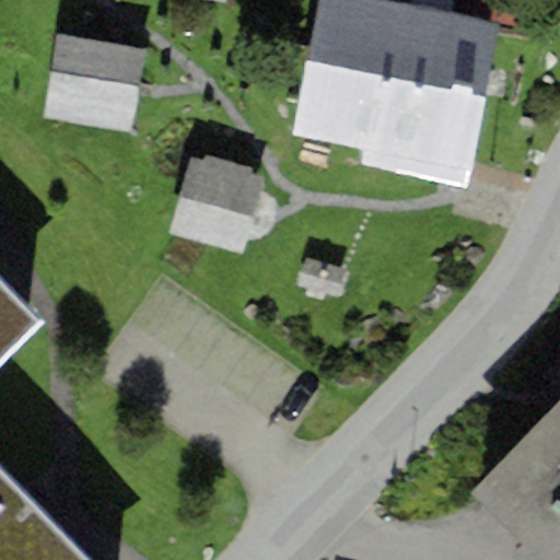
[(500,25),(378,0),(318,0),(291,136),(361,150),(359,164),(467,186),(470,172),(500,25)]
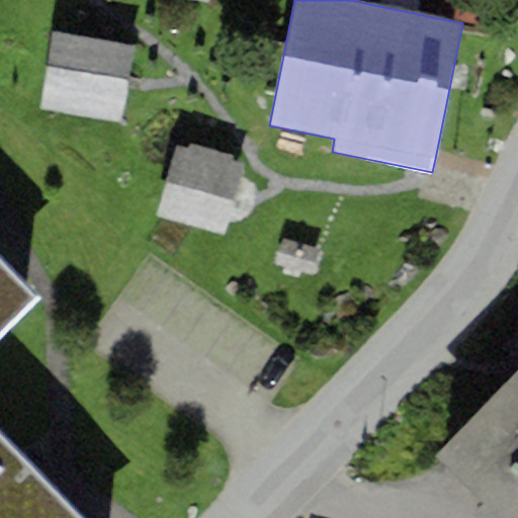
[(136,47),(51,31),(36,107),(121,123),(136,47)]
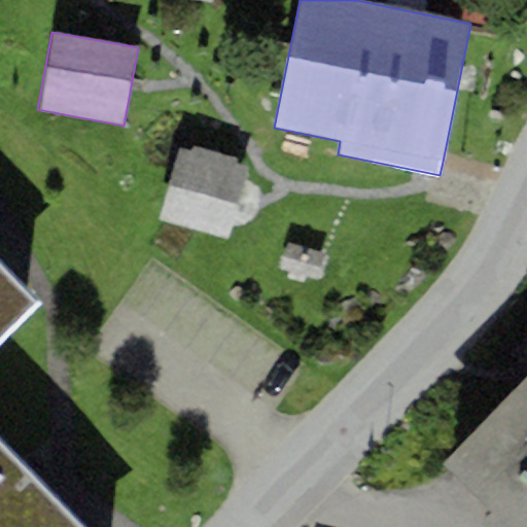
[(180,147),(159,222),(226,241),(248,167),(180,147)]
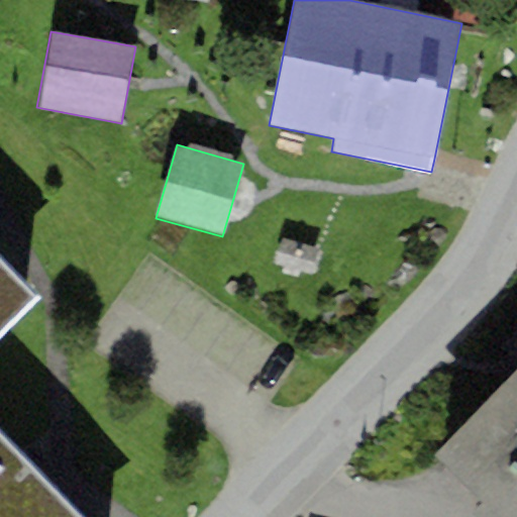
[(0,332),(35,299),(0,263),(0,332)]
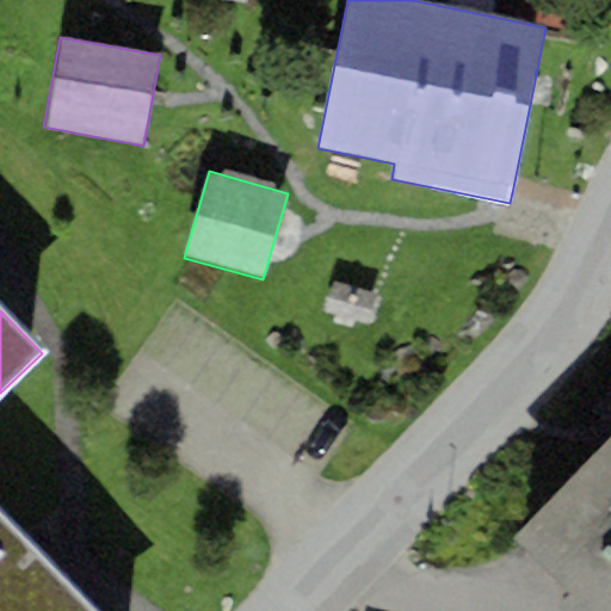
[(525,542),(556,573),(575,592),(563,604),(571,610),(610,610),(610,436),(514,532),(525,542)]
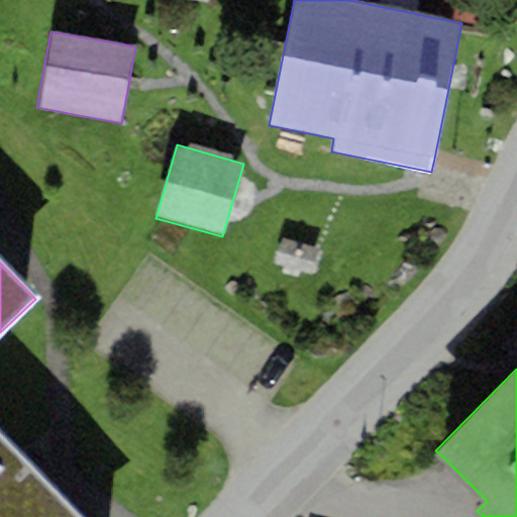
[(0,516),(77,516),(0,439),(0,516)]
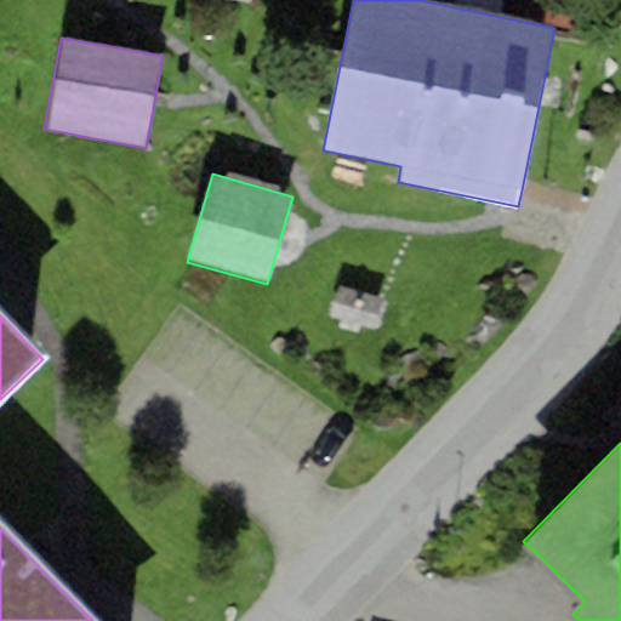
All buildings are outlined.
